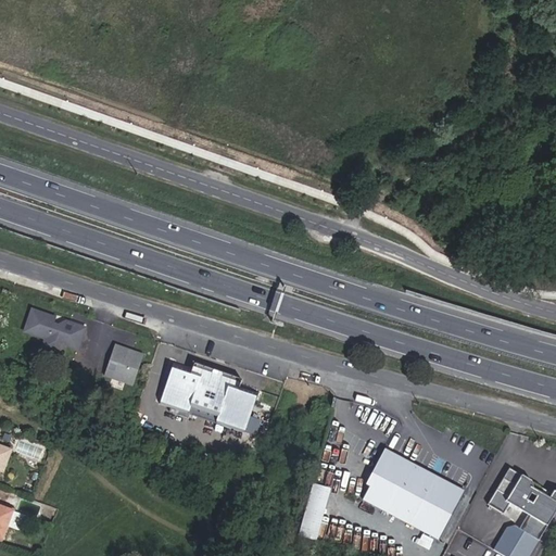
[(73,342),(83,345),(88,329),(74,324),(73,327),(65,324),(61,327),(57,325),(58,318),(35,311),(27,333),(48,340),(50,341),(49,344),(51,349),(61,352),(65,350),(67,344),(73,342)]
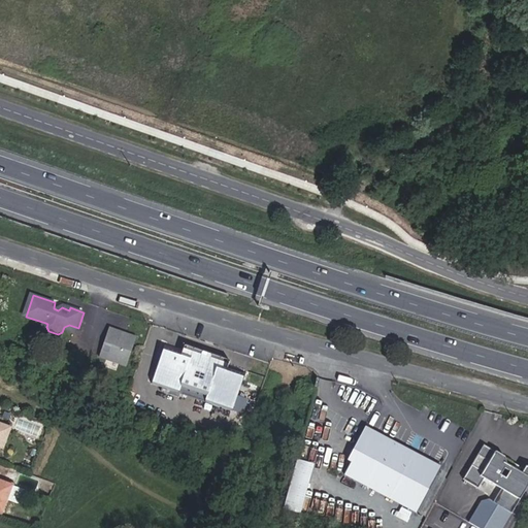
[(65,330),(76,334),(78,328),(69,325),(64,327),(62,332),(58,334),(48,331),(46,327),(47,324),(45,323),(42,331),(62,338),(65,330)]
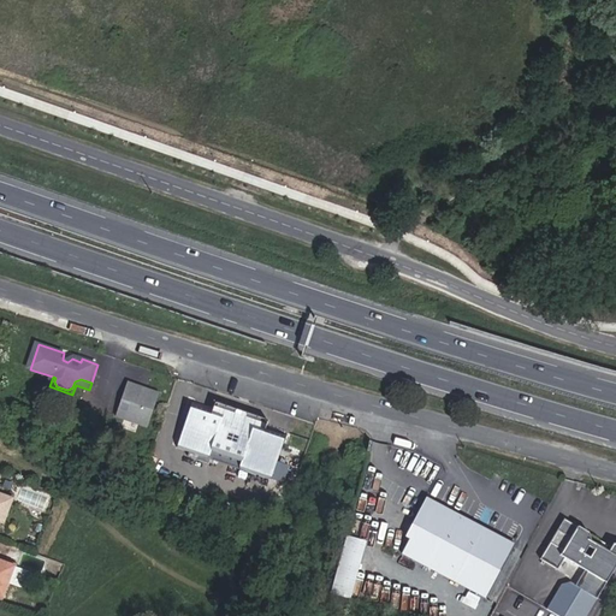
[(119,414),(150,425),(161,394),(143,388),(142,391),(129,386),(119,414)]
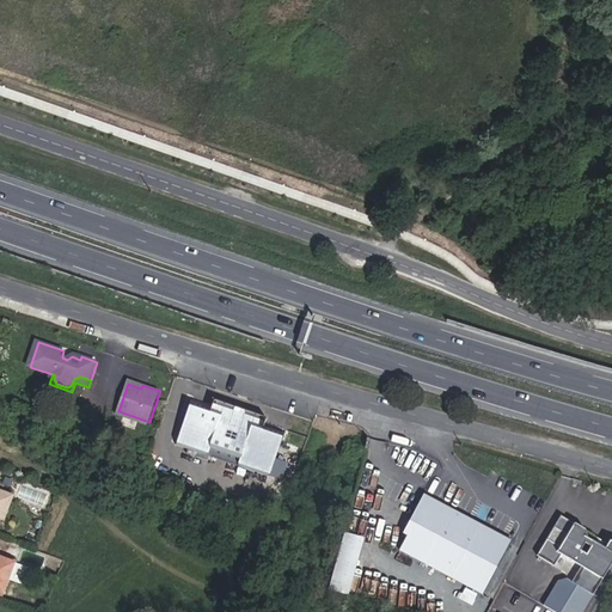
[(244,417),(233,414),(234,409),(214,402),(213,407),(191,399),(176,446),(269,477),(285,432),(264,424),(265,420),(245,412),(244,417)]
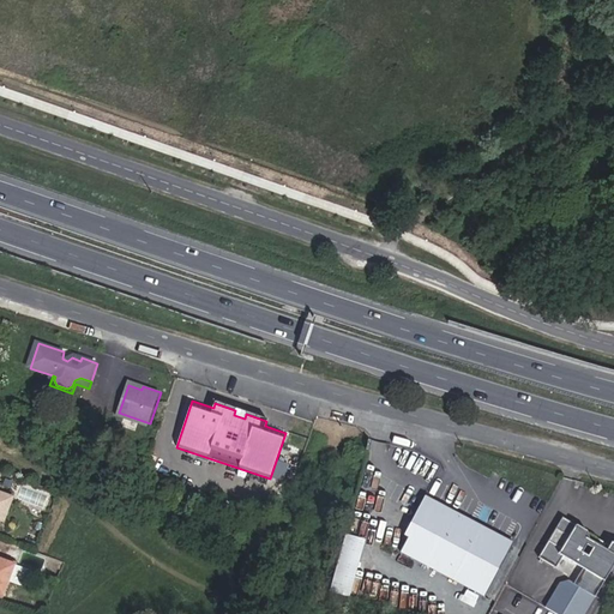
[(12,498),(0,492),(0,519),(2,521),(12,498)]
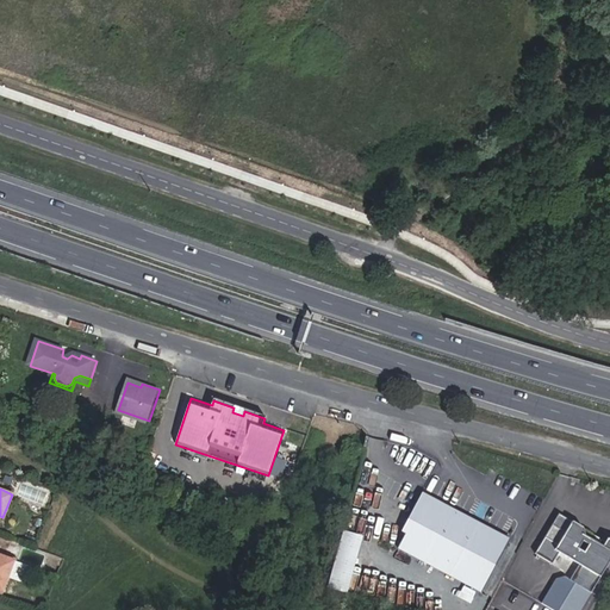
[(510,539),(430,497),(402,552),(481,593),(510,539)]
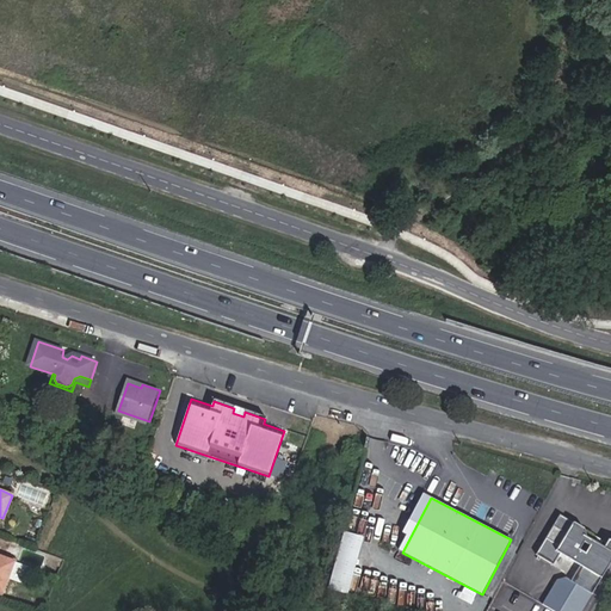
[(542,606),(553,610),(584,610),(610,555),(610,538),(605,536),(602,544),(581,535),(586,528),(556,513),(536,555),(572,572),(568,580),(557,574),(542,606)]
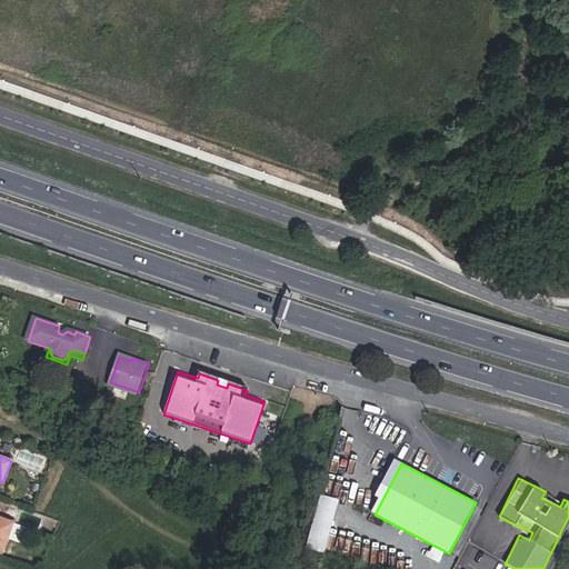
[(302,547),(321,552),(338,499),(319,493),(302,547)]
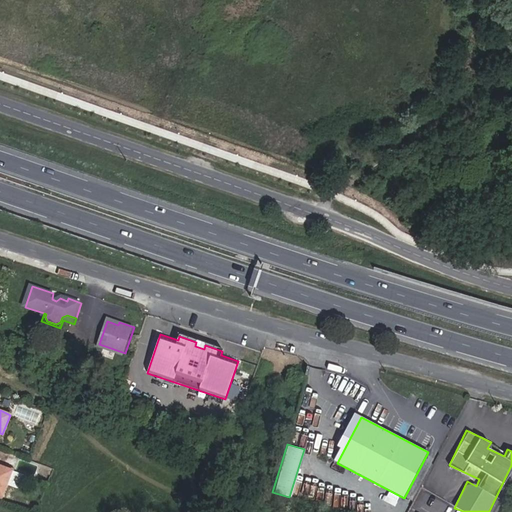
[(0,499),(11,471),(0,466),(0,499)]
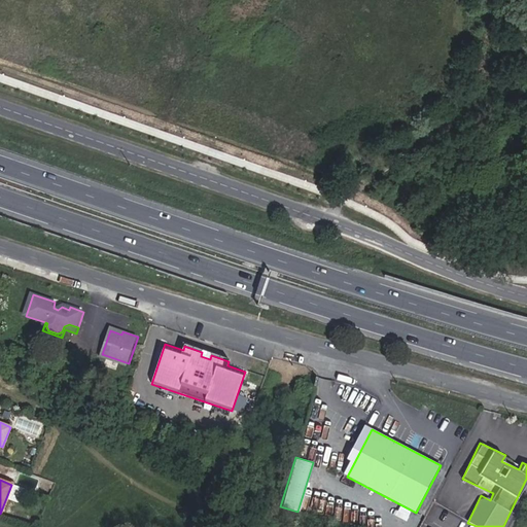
All buildings are outlined.
